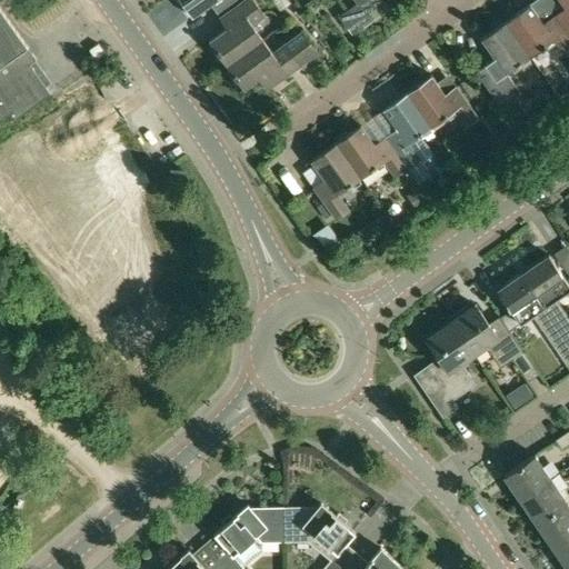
[(179,0),(192,17),(210,5),(218,17),(240,0),(179,0)]
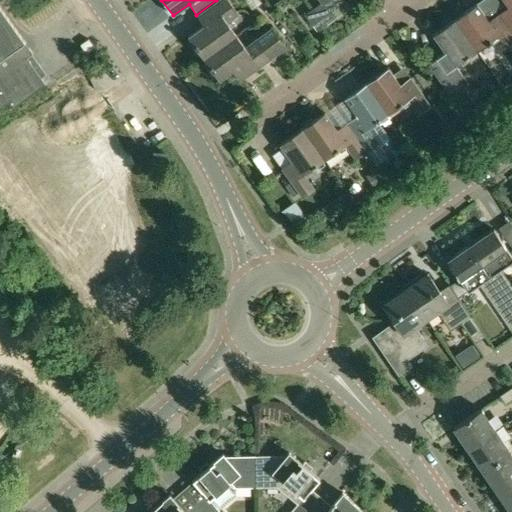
[(187,36),(203,58),(235,36),(227,23),(239,14),(228,0),(216,0),(196,15),(203,25),(187,36)]
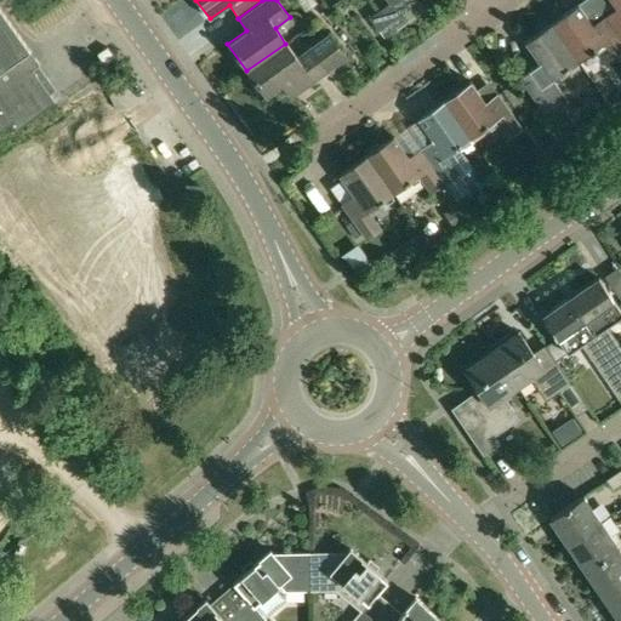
[(296,0),(306,12),(318,3),(315,0),(296,0)]
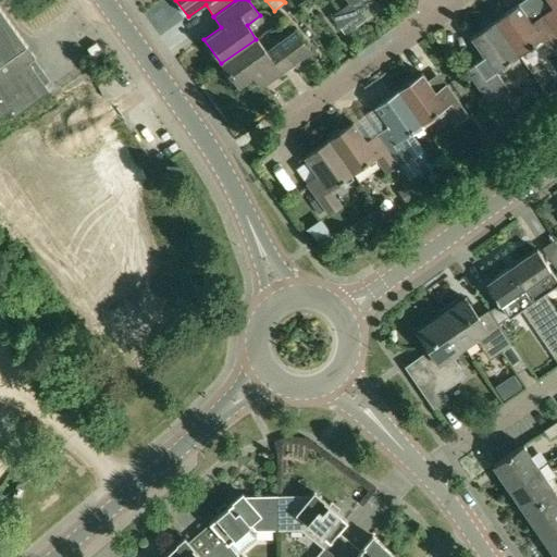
[(348,0),(349,2),(331,15),(346,36),(381,11),(374,2),(373,0),(348,0)]
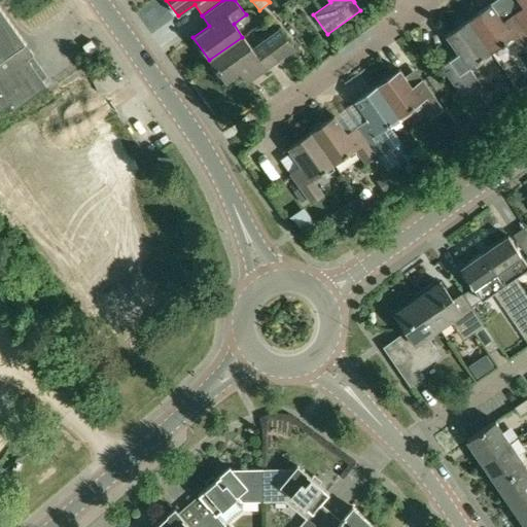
[(526,0),(518,0),(523,6),(513,13),(526,32),(526,0)]
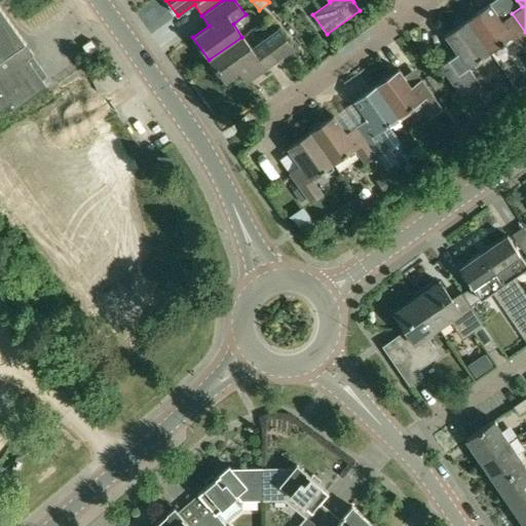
[(490,3),(467,20),(489,51),(511,36),(522,50),(525,47),(525,32),(512,13),(502,21),(490,3)]
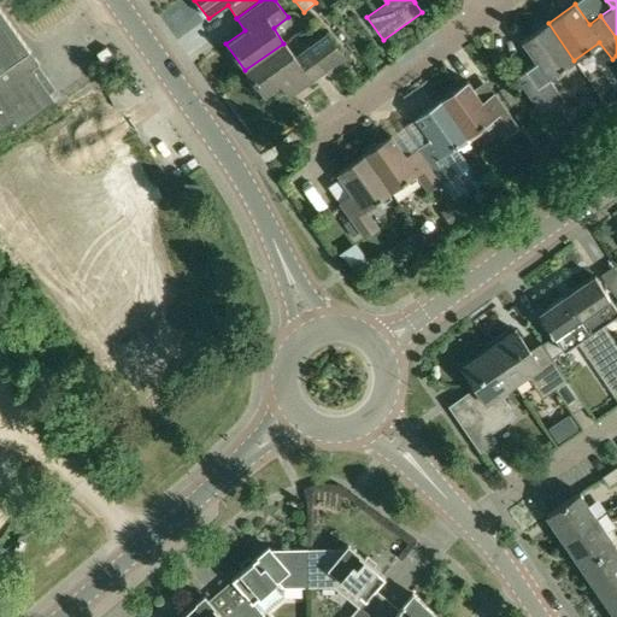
[(0,129),(11,122),(16,129),(56,101),(50,93),(56,89),(39,64),(40,64),(0,9),(0,129)]
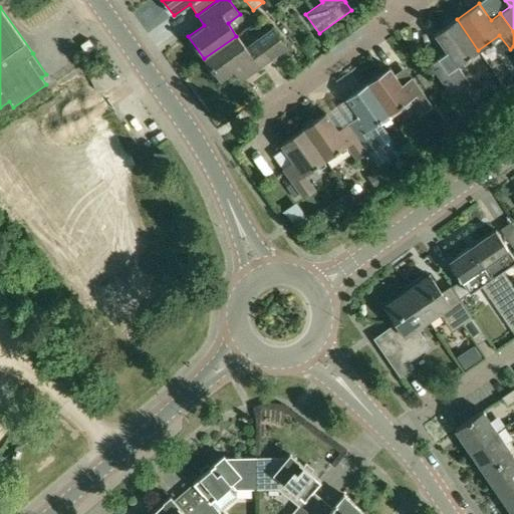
[(446,51),(429,63),(450,92),(467,79),(457,65),(478,50),(457,19),(434,35),(446,51)]
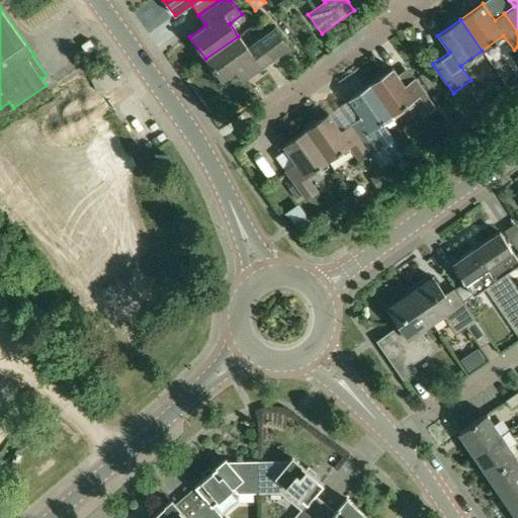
[(238,36),(205,59),(222,81),(235,72),(242,82),(288,49),(275,29),(247,49),(238,36)]
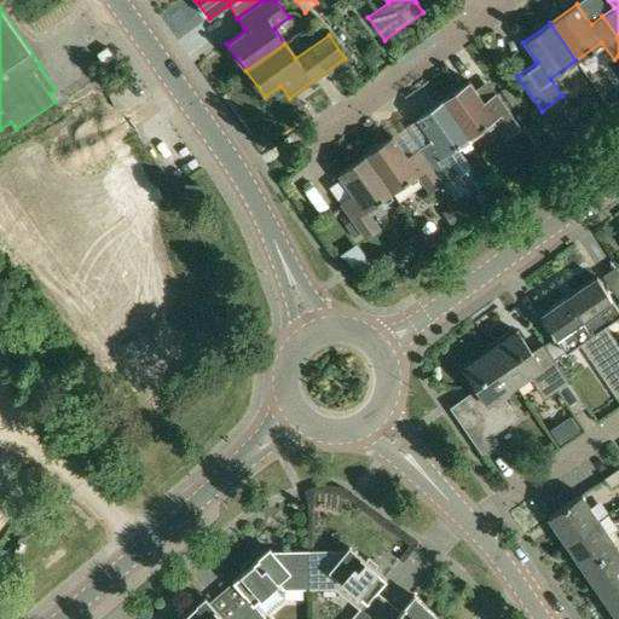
[(469,80),(441,100),(469,138),(495,120),(507,137),(521,127),(487,80),(475,88),(469,80)]
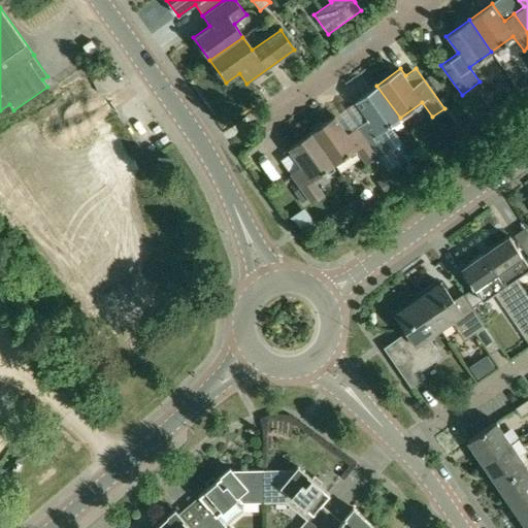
[(436,71),(428,78),(437,92),(447,86),(436,71)]
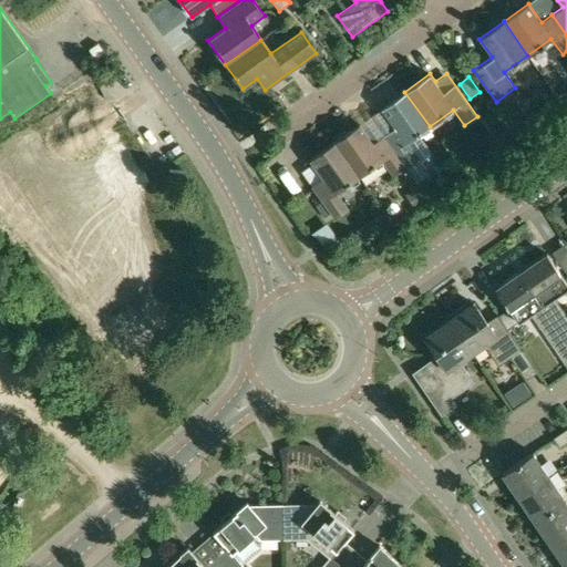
[(381,109),(394,127),(383,135),(405,166),(418,158),(406,143),(430,126),(404,92),(381,109)]
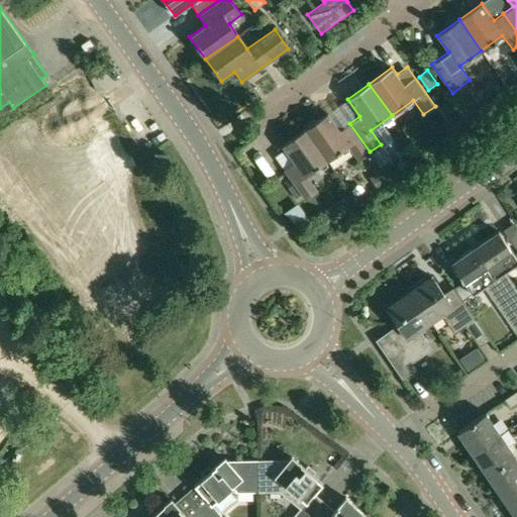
[(466,112),(466,122),(480,123),(481,112),(466,112)]
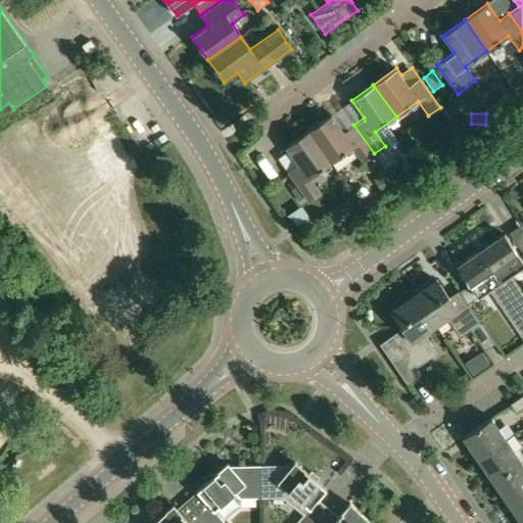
[(331,114),(308,130),(332,162),(353,147),(368,168),(379,160),(374,153),(353,125),(344,132),(331,114)]
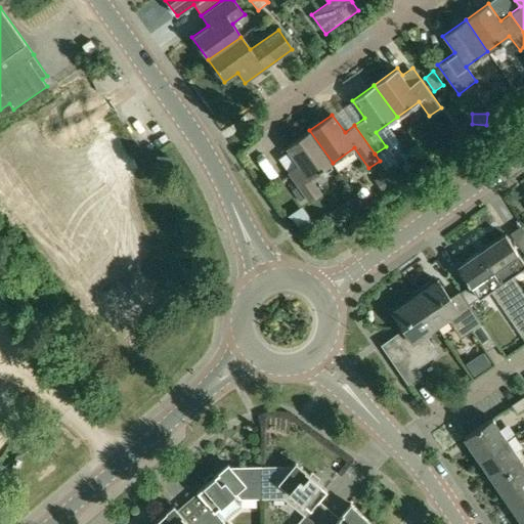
[(473,130),(466,120),(453,129),(461,138),(473,130)]
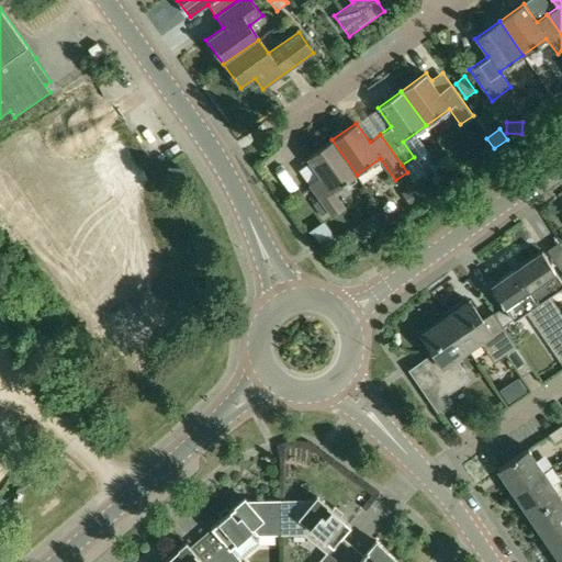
[(345,206),(334,191),(357,175),(332,139),(307,157),(321,176),(308,184),(332,215),(345,206)]
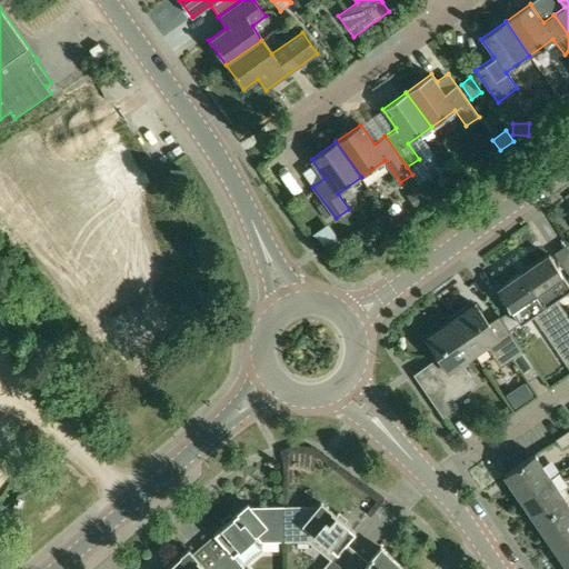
[(420,187),(406,197),(415,209),(419,205),(421,208),(430,201),(420,187)]
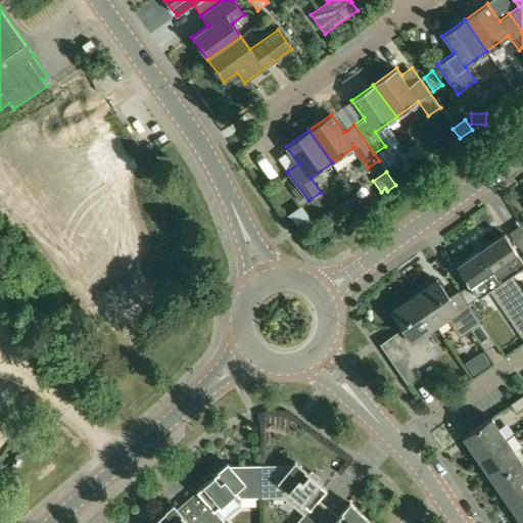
[(381,195),(376,188),(366,195),(371,202),(381,195)]
